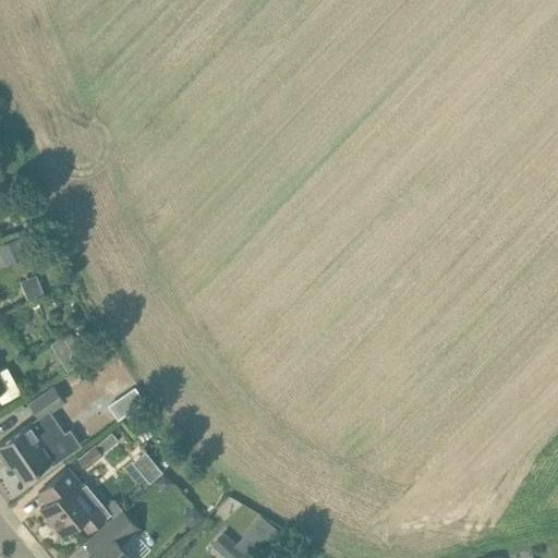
[(17,235),(0,242),(0,247),(5,263),(25,255),(17,235)]
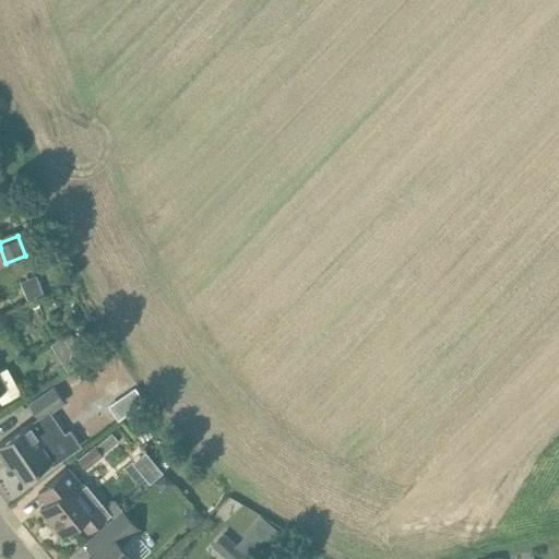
[(72,351),(60,358),(68,370),(80,363),(72,351)]
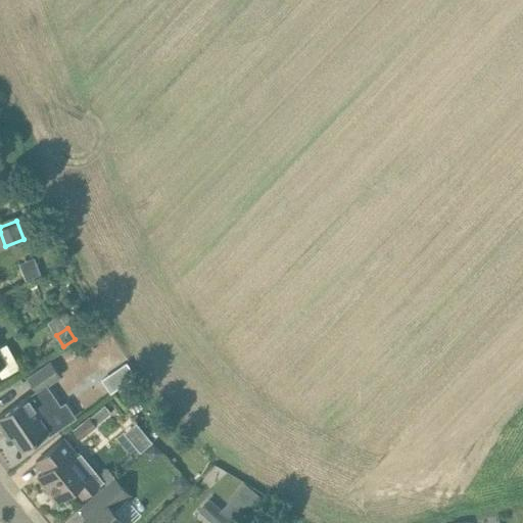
[(0,375),(1,377),(19,367),(7,342),(0,346),(0,375)]
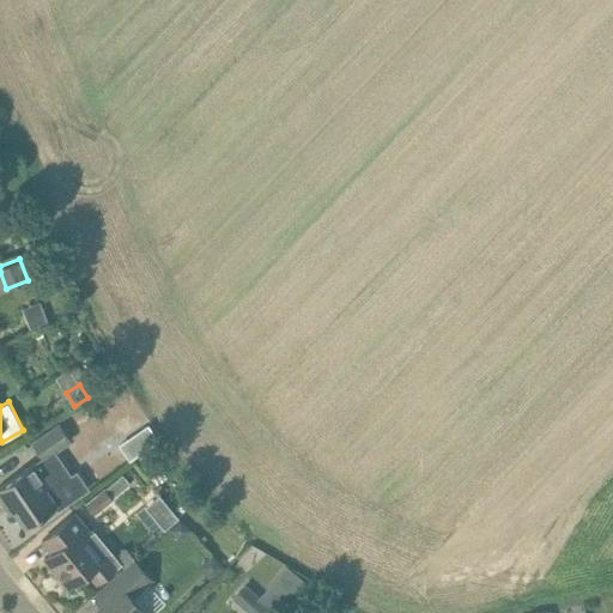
[(60,424),(32,442),(42,456),(43,457),(55,450),(71,439),(60,424)]
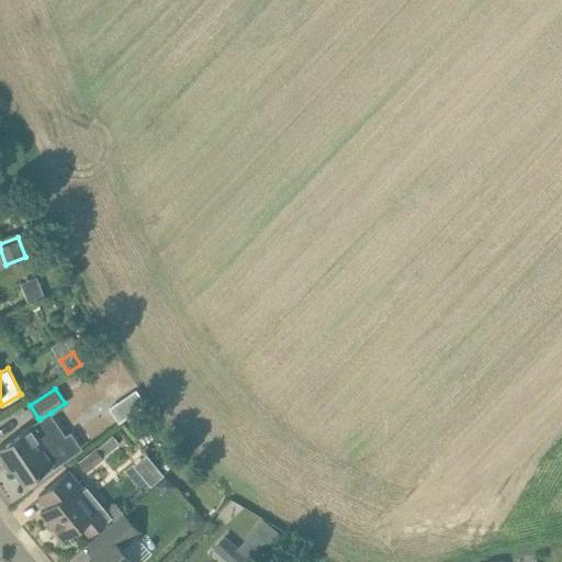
[(135,389),(109,407),(119,422),(145,403),(135,389)]
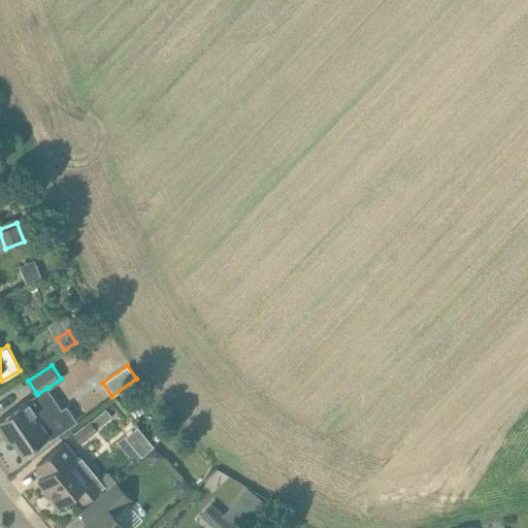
[(12,409),(0,418),(0,428),(4,433),(7,431),(22,453),(39,441),(47,436),(50,438),(71,424),(61,407),(47,388),(37,394),(36,393),(29,398),(12,409)]
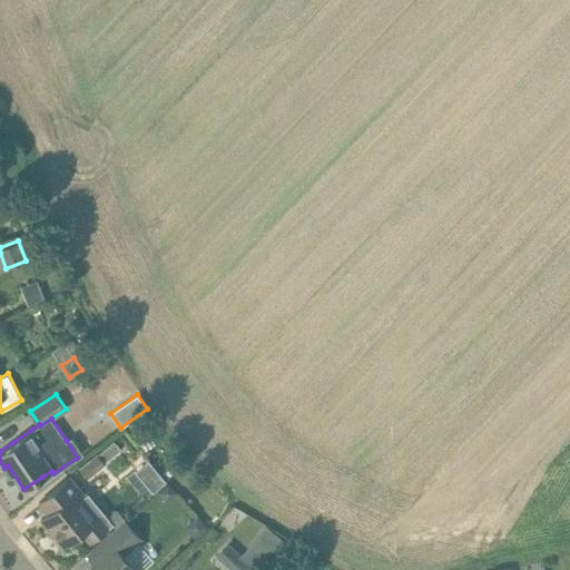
[(114,441),(98,453),(105,462),(121,449),(114,441)]
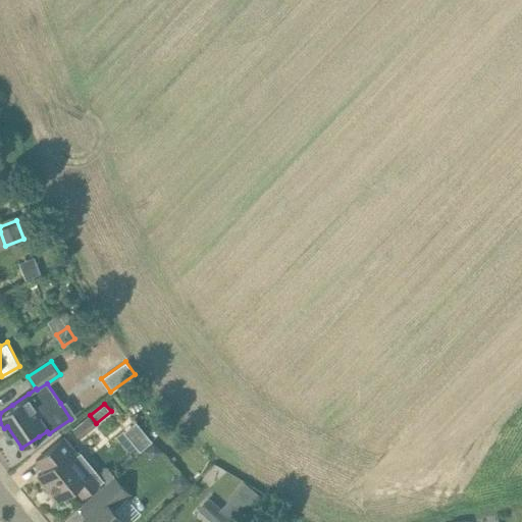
[(72,428),(81,437),(96,424),(96,423),(90,415),(89,414),(72,428)]
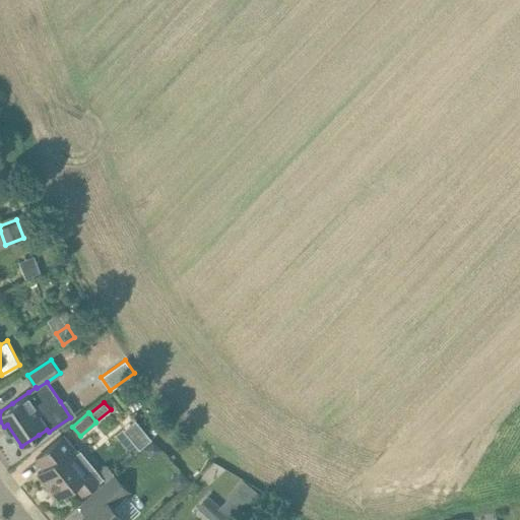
[(64,435),(51,445),(36,458),(44,468),(41,470),(48,479),(45,482),(58,498),(74,484),(82,495),(104,477),(95,467),(85,475),(71,459),(78,453),(64,435)]
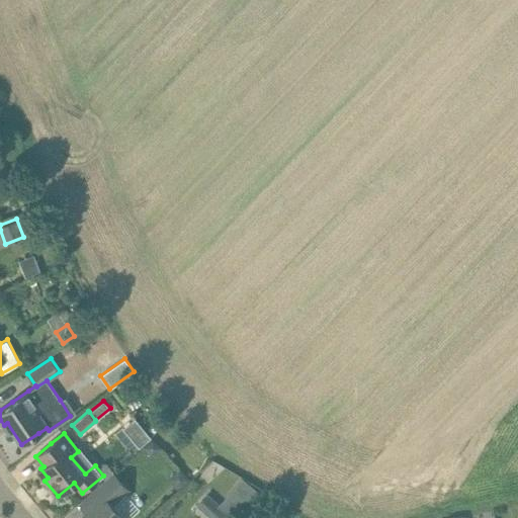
[(112,471),(94,488),(103,498),(88,513),(81,517),(125,517),(112,504),(128,489),(112,471)]
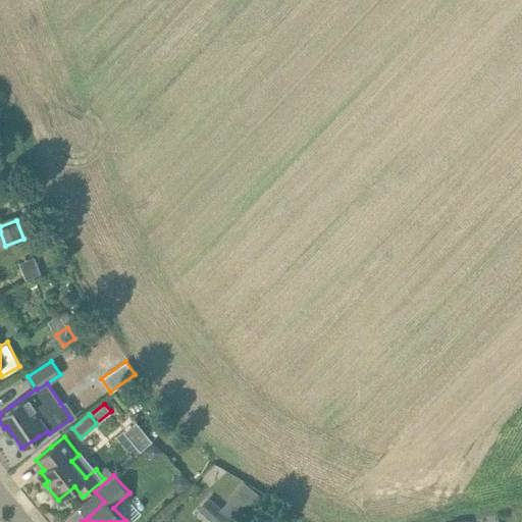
[(79,506),(89,517),(104,502),(95,491),(79,506)]
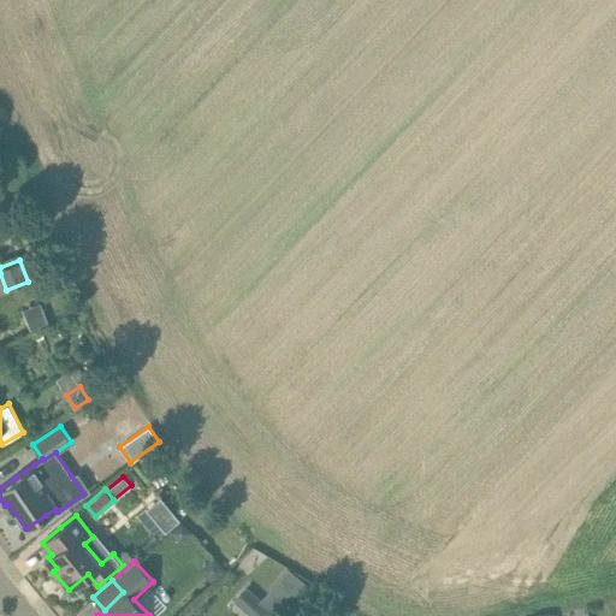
[(253,615),(268,615),(276,608),(246,584),(234,600),(253,615)]
